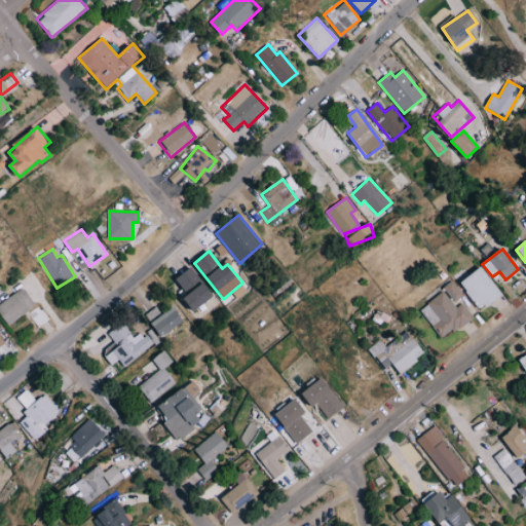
[(184,298),(192,312),(214,298),(194,266),(176,277),(187,296),(184,298)]
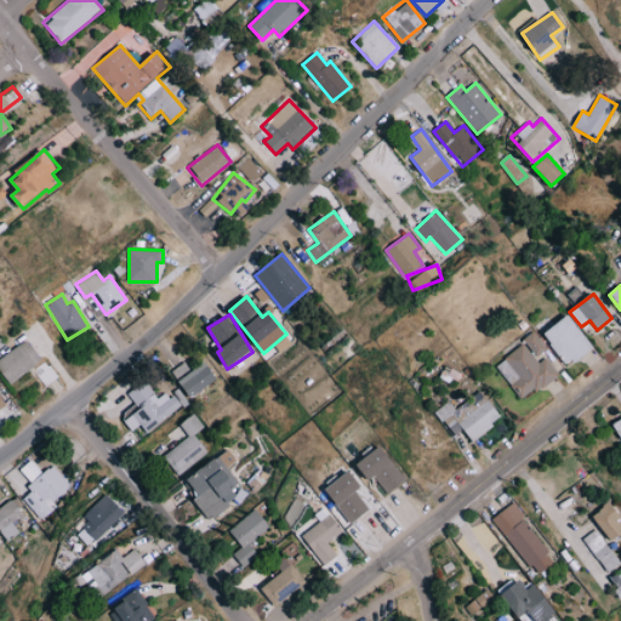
[(593,347),(569,315),(543,335),(569,366),(593,347)]
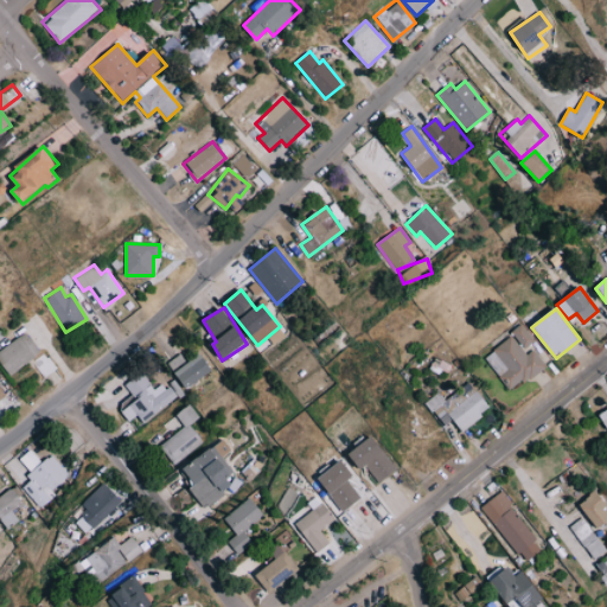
[(511,332),(524,349),(535,340),(522,324),(511,332)]
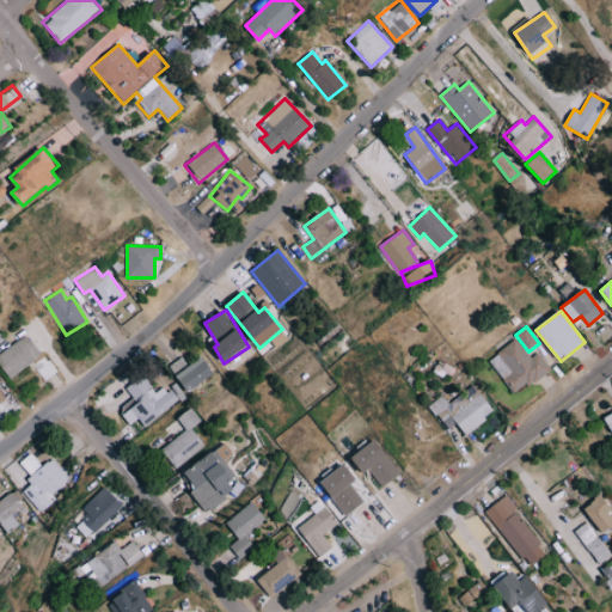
[(0,353),(0,363),(10,379),(42,357),(26,335),(0,353)]
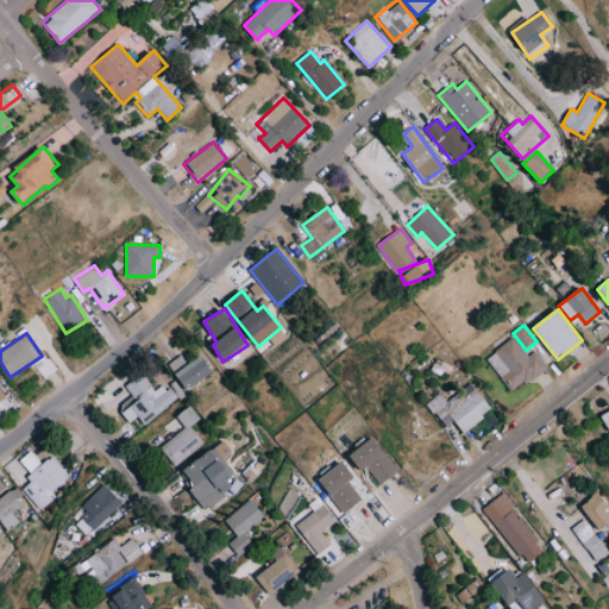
[(535,351),(528,357),(513,337),(485,359),(513,394),(547,366),(535,351)]
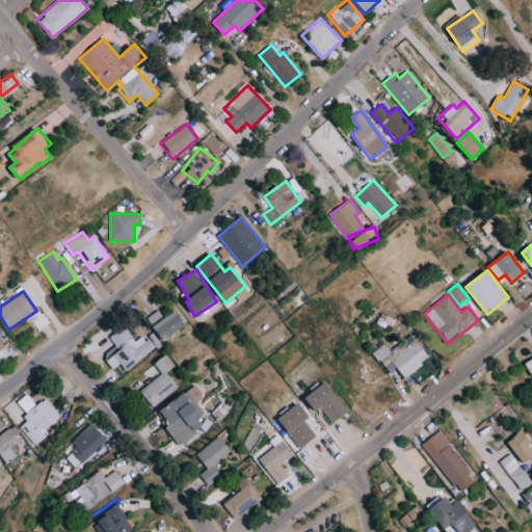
[(175,311),(163,319),(157,310),(145,318),(162,341),(185,324),(175,311)]
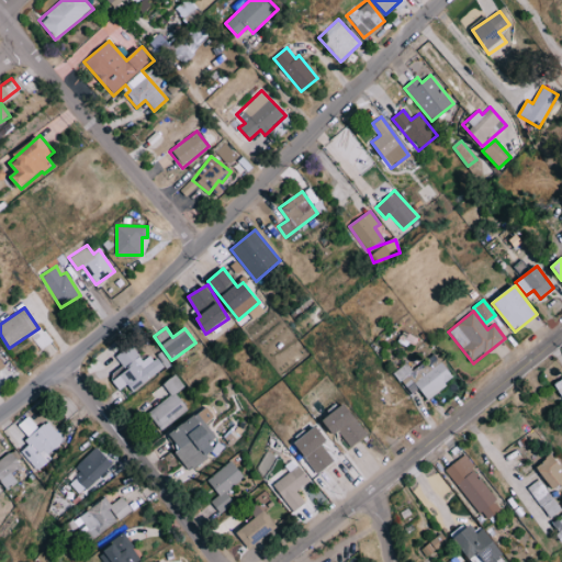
[(119,390),(126,383),(133,392),(161,368),(150,353),(142,360),(130,345),(114,357),(125,370),(111,381),(119,390)]
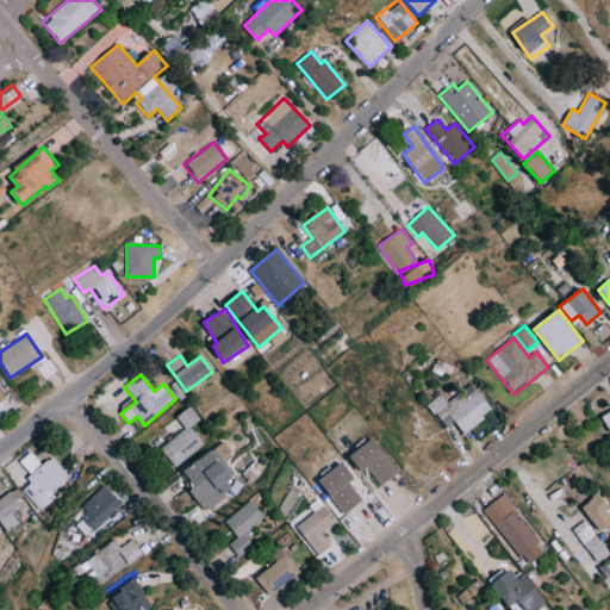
[(441,393),(428,404),(446,428),(455,421),(464,433),(493,411),(472,384),(448,402),(441,393)]
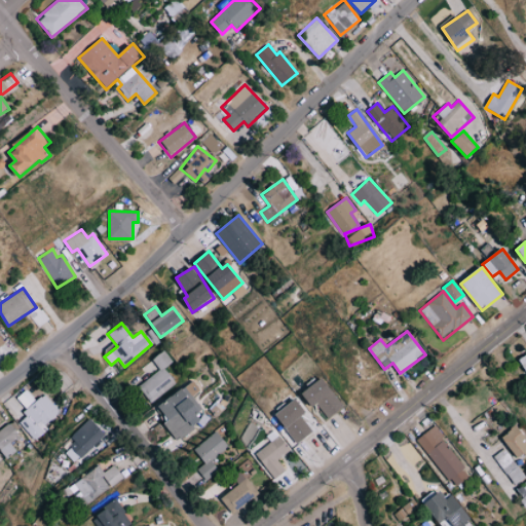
[(175,383),(163,368),(173,362),(163,350),(152,359),(160,370),(138,386),(149,402),(175,383)]
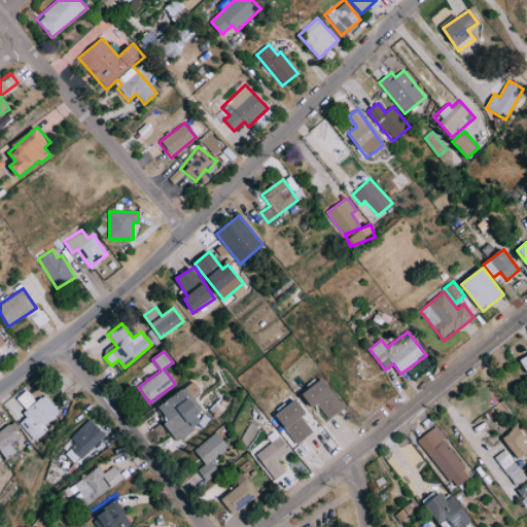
[(303,394),(313,408),(317,405),(329,420),(345,407),(323,379),(303,394)]
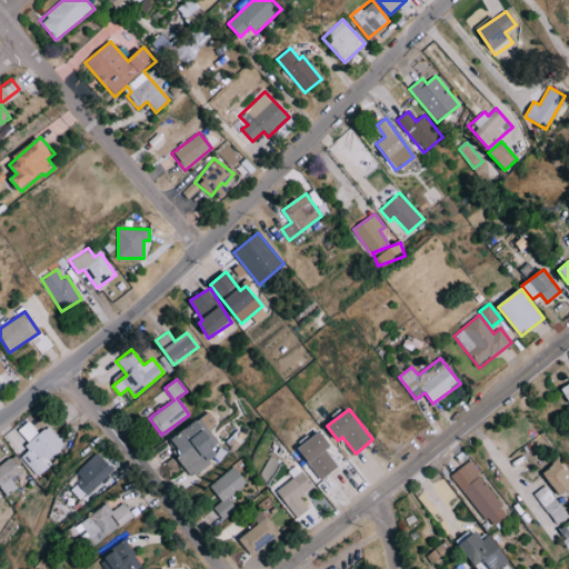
[(171,438),(182,455),(178,458),(190,476),(219,457),(213,449),(219,445),(208,429),(217,423),(210,412),(171,438)]
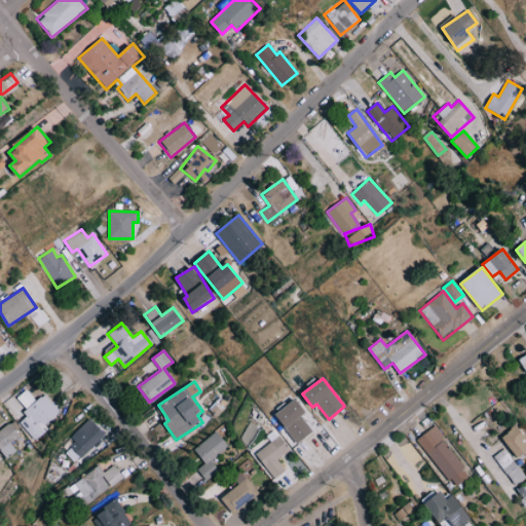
[(35,401),(26,389),(14,399),(28,415),(19,422),(34,441),(48,428),(44,423),(59,411),(44,393),(35,401)]
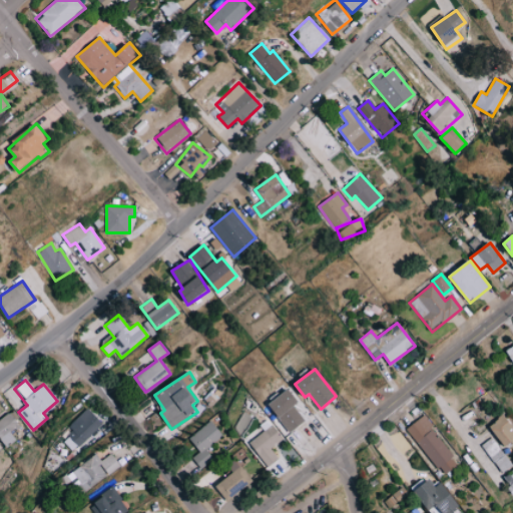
[(300,403),(289,389),(268,406),(291,432),(306,420),(295,407),(300,403)]
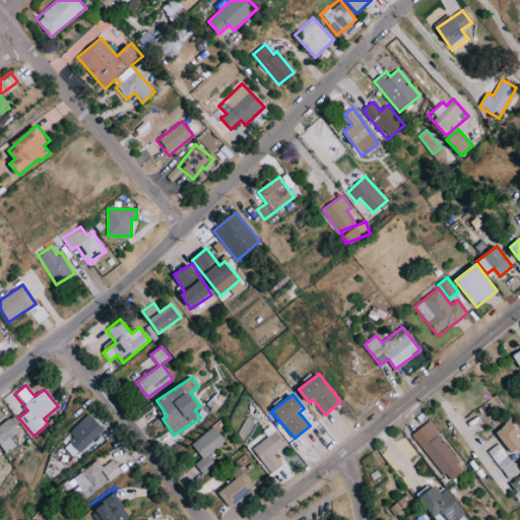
[(81,451),(104,431),(89,413),(66,435),(81,451)]
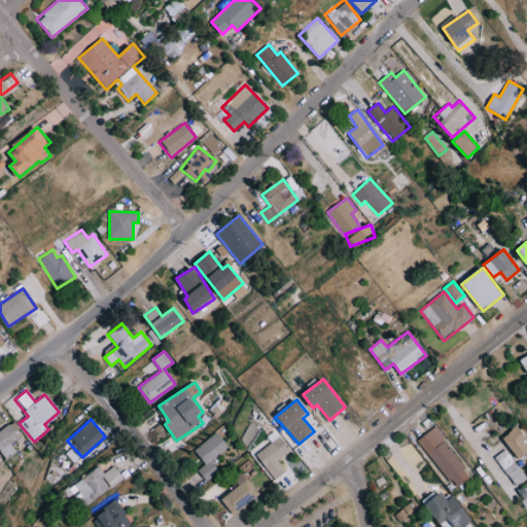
[(11,445),(21,437),(11,424),(0,431),(0,450),(6,459),(16,452),(11,445)]
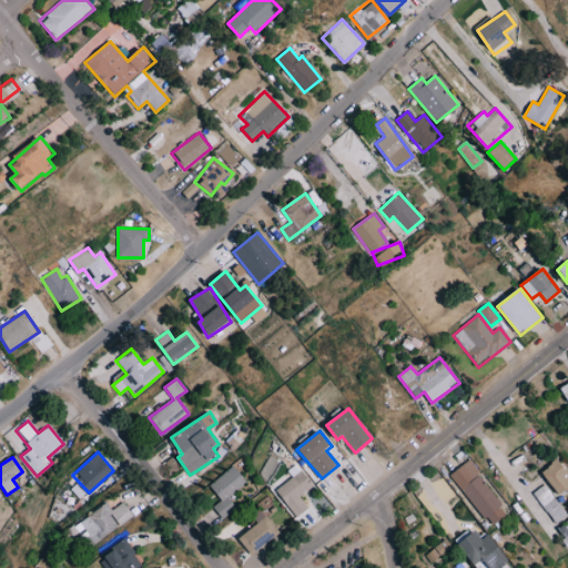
[(541,472),(559,496),(567,489),(567,473),(558,459),(541,472)]
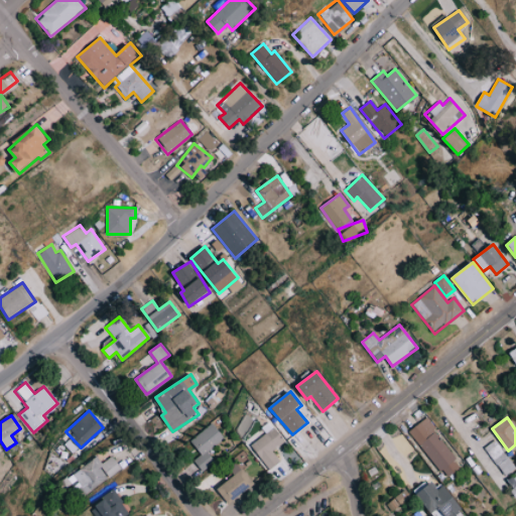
[(462,467),(424,418),(408,430),(445,479),(462,467)]
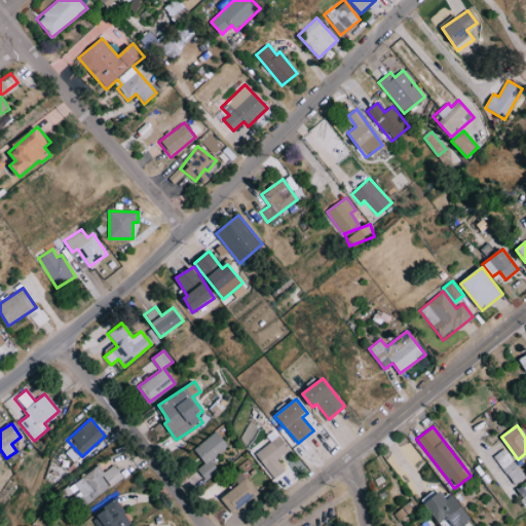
[(203,464),(197,467),(203,480),(218,472),(210,458),(227,448),(218,431),(192,447),(203,464)]
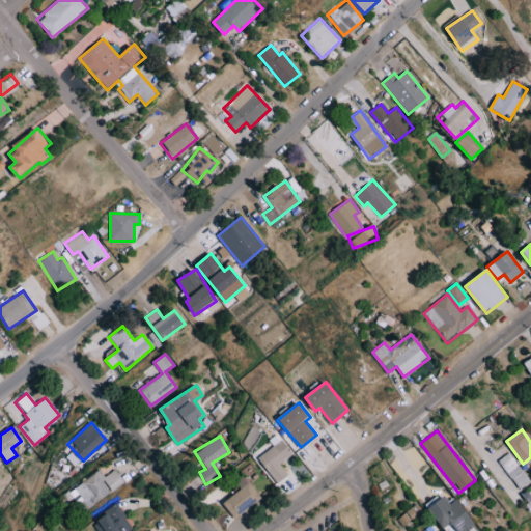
[(288,475),(280,464),(292,454),(282,440),(257,458),(277,483),(288,475)]
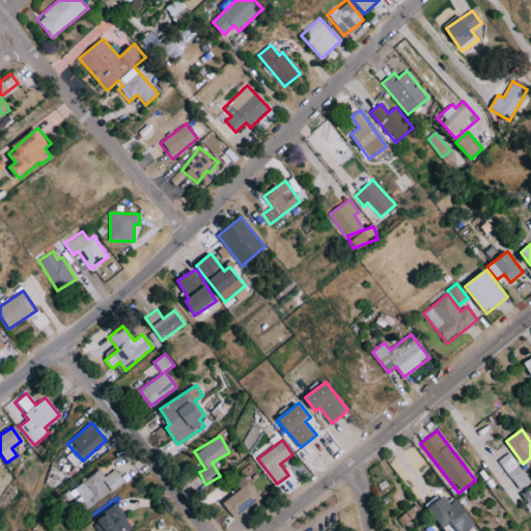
[(518,490),(529,482),(509,453),(499,459),(518,490)]
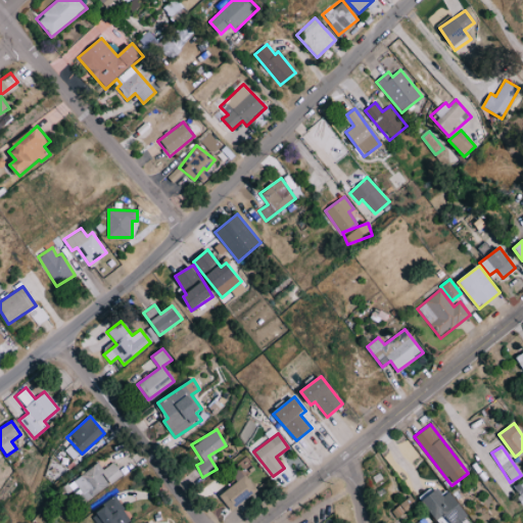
[(67,483),(73,490),(76,489),(84,502),(123,475),(113,462),(102,470),(97,463),(67,483)]
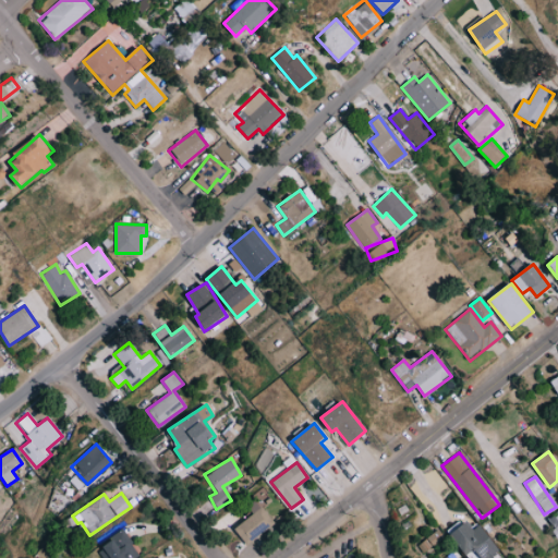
[(249,508),(254,513),(234,530),(247,545),(275,523),(256,501),(249,508)]
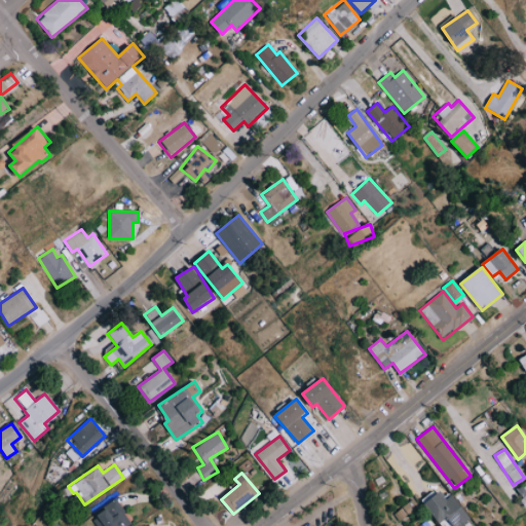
[(525,480),(514,493),(525,503),(525,480)]
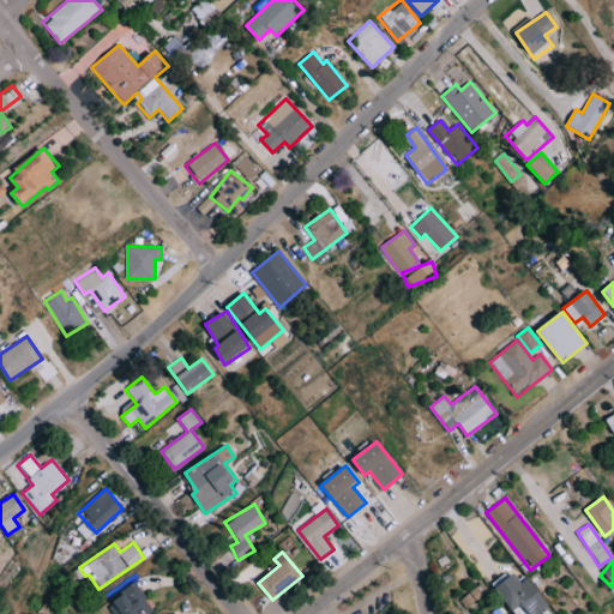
[(522,584),(513,575),(495,589),(515,612),(523,606),(529,613),(540,613),(551,606),(529,578),(522,584)]
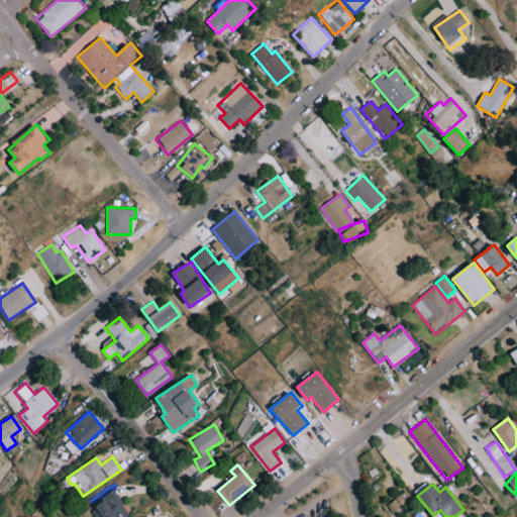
[(393,514),(413,501),(407,491),(387,505),(393,514)]
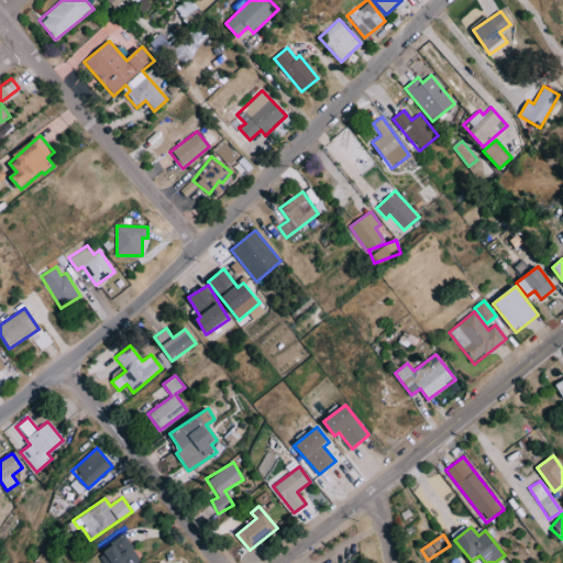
[(135,562),(141,559),(124,536),(99,554),(105,562),(135,562)]
